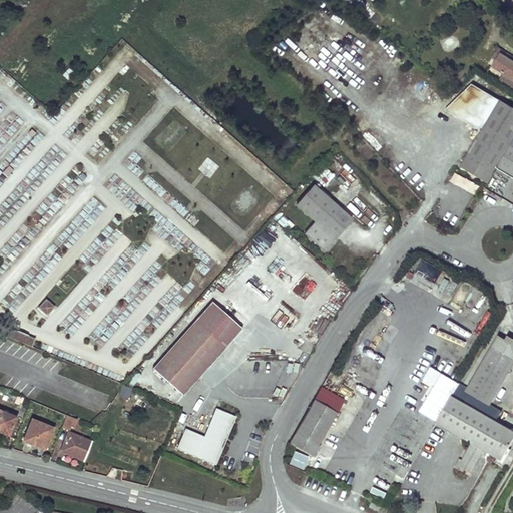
[(494,59),(498,61),(502,54),(512,60),(512,56),(501,49),(494,59)]
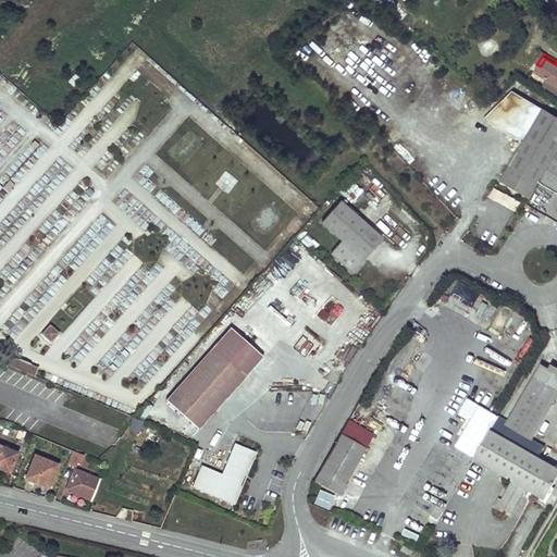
[(541,66),(537,72),(547,78),(544,84),(551,88),(554,83),(556,84),(556,65),(545,59),(541,66)]
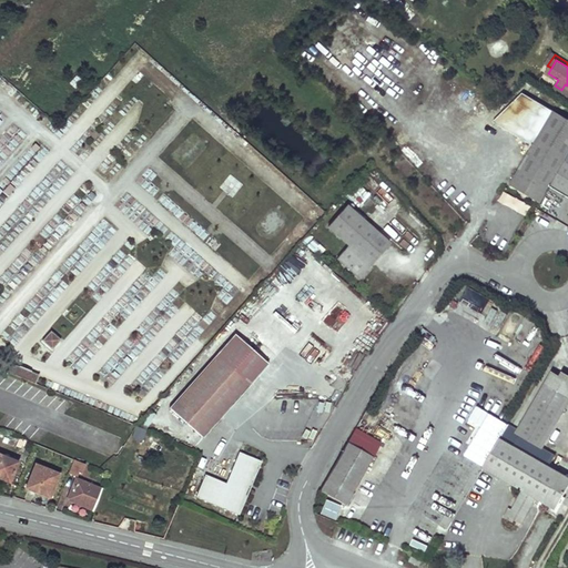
[(553,90),(567,100),(567,85),(565,84),(561,90),(555,85),(553,90)]
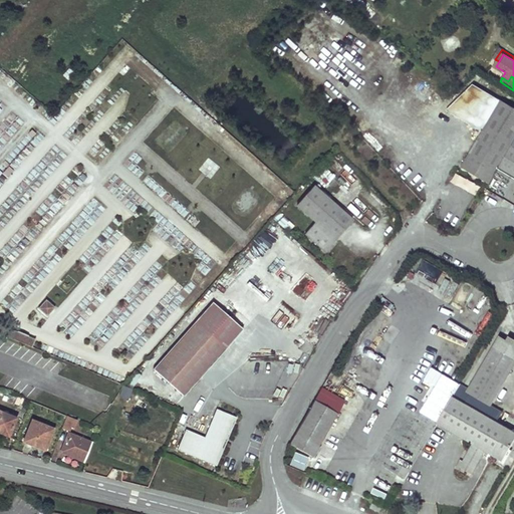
[(513,108),(501,101),(462,165),(490,182),(499,168),(512,145),(513,141),(513,108)]
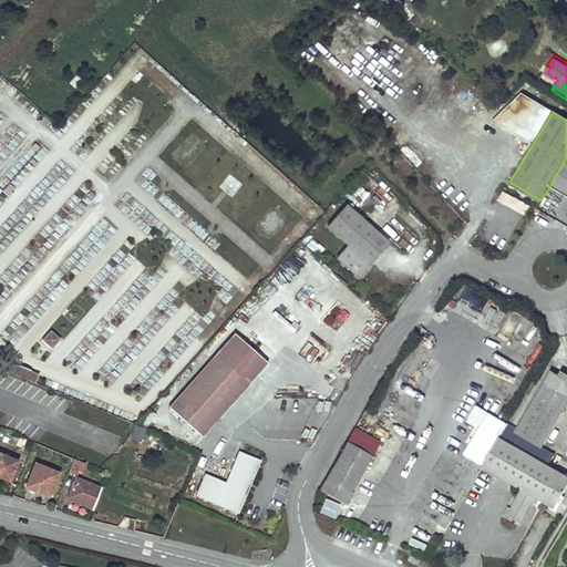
[(496,113),(488,127),(504,136),(512,122),(496,113)]
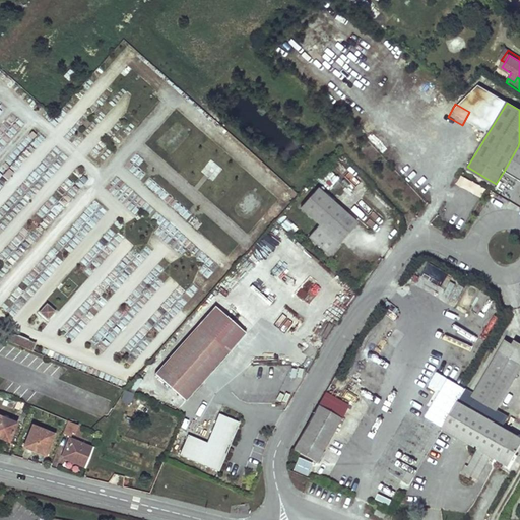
[(519,142),(518,146),(505,170),(519,179),(519,142)]
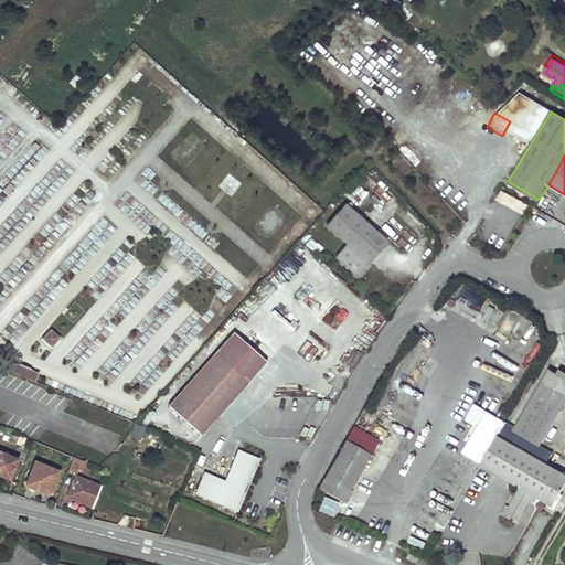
[(388,238),(348,202),(328,224),(348,242),(337,255),(358,274),(388,238)]
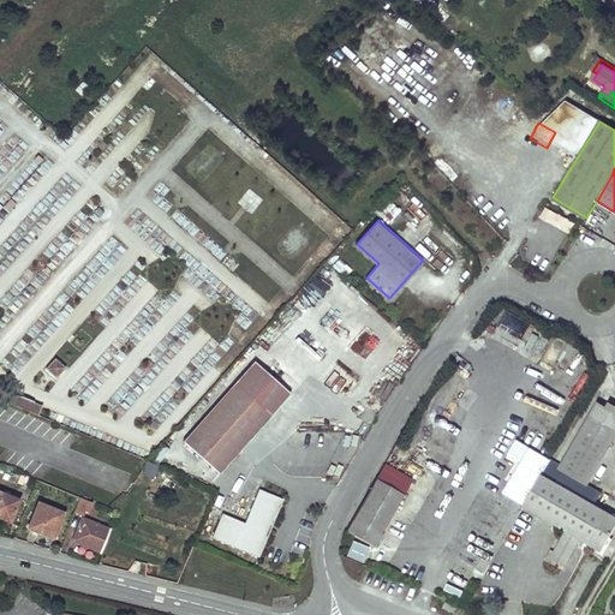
[(332,252),(327,258),(333,263),(338,257),(332,252)]
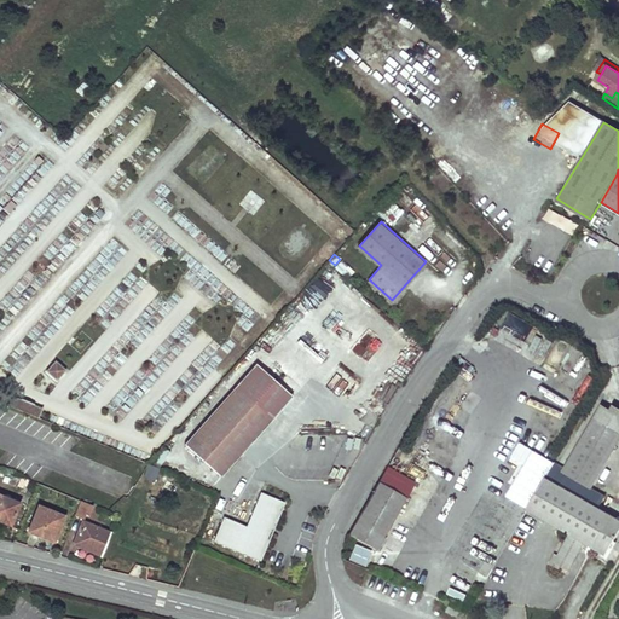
[(340,259),(335,265),(348,277),(353,270),(340,259)]
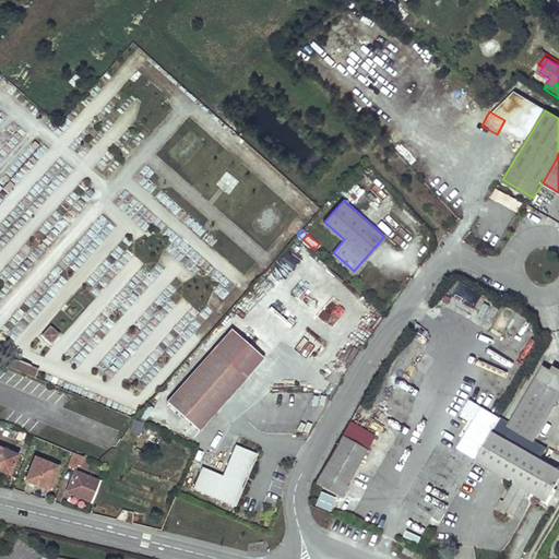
[(326,319),(337,307),(323,295),(312,307),(326,319)]
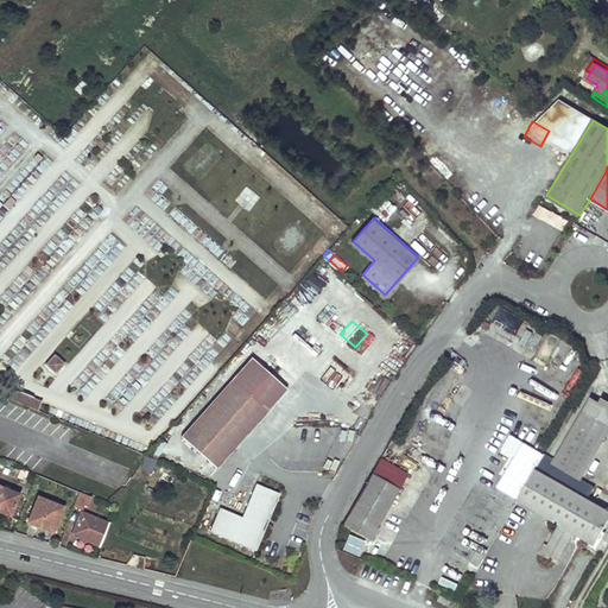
[(46,366),(56,375),(64,366),(55,356),(46,366)]
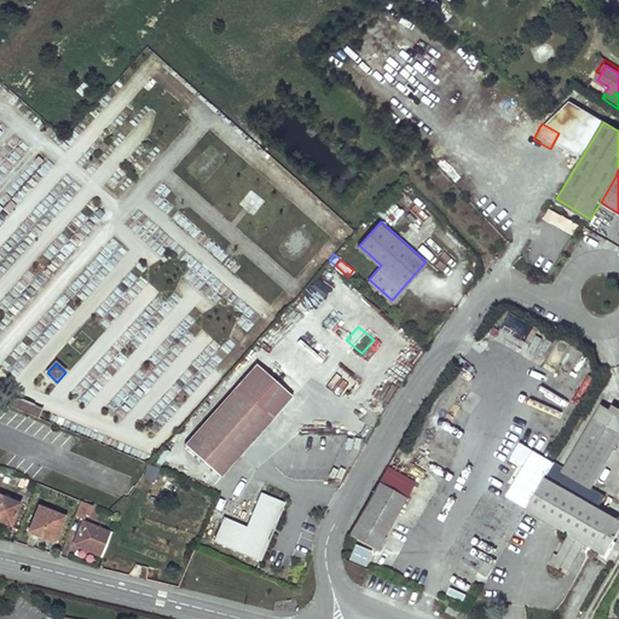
[(255,364),(185,444),(221,475),(293,395),(255,364)]
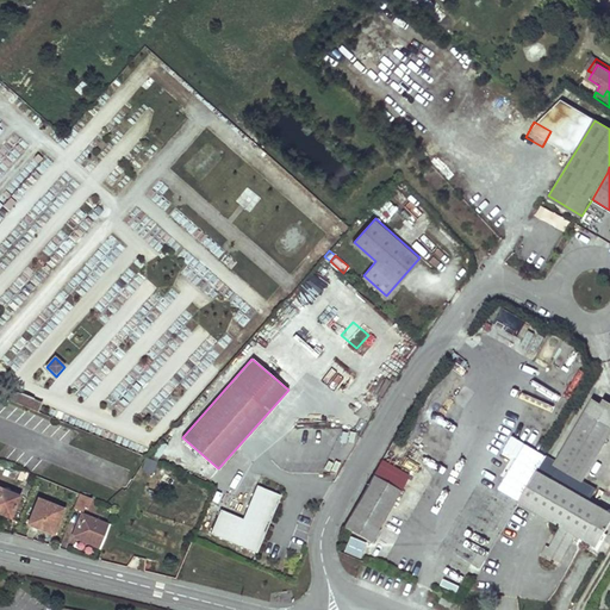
[(11,399),(37,411),(42,402),(16,388),(11,399)]
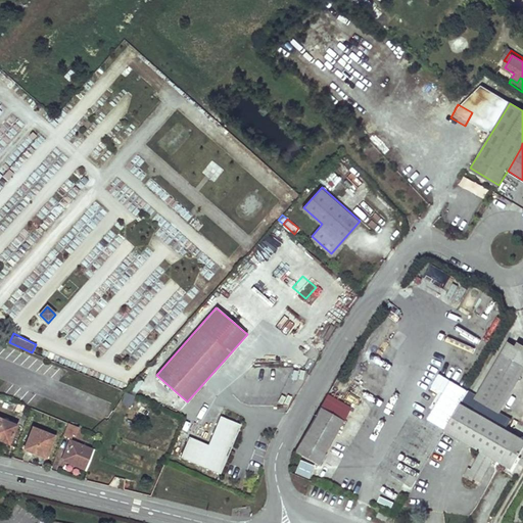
[(514,350),(506,345),(475,397),(466,393),(462,401),(507,427),(511,419),(498,412),(522,368),(522,357),(519,353),(514,350)]
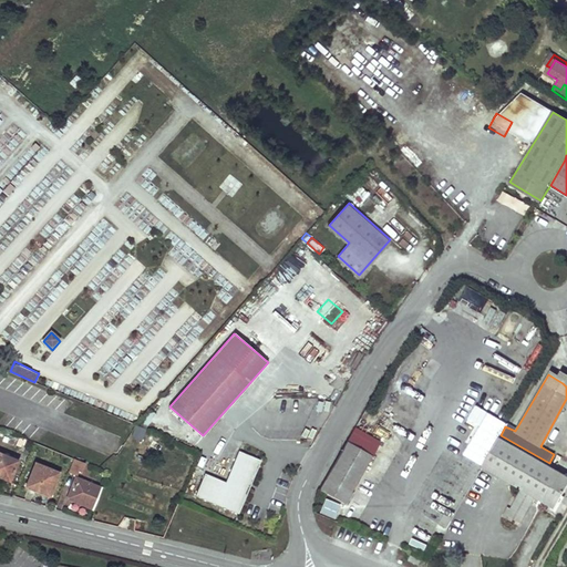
[(519,521),(533,498),(535,494),(555,506),(566,486),(566,473),(549,463),(501,435),(484,465),(523,487),(521,493),(508,514),(519,521)]
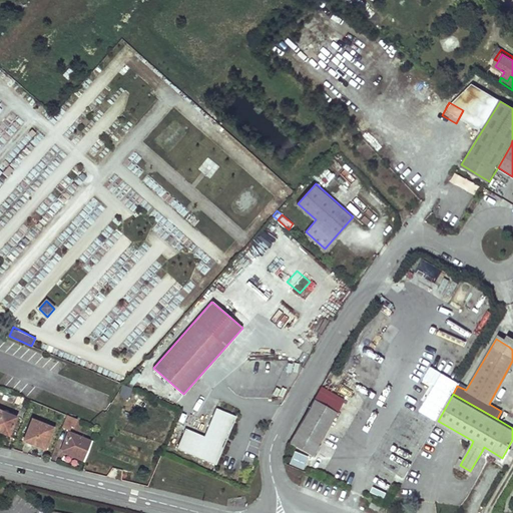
[(23,400),(18,398),(14,405),(17,407),(19,405),(21,405),(23,400)]
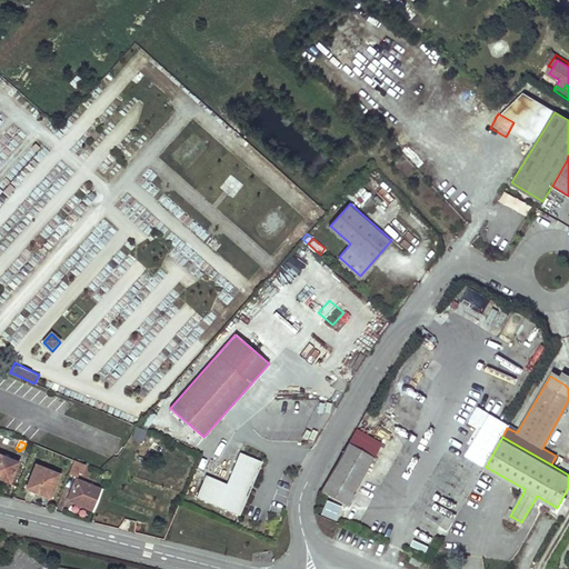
[(375,457),(348,442),(321,491),(348,506),(375,457)]
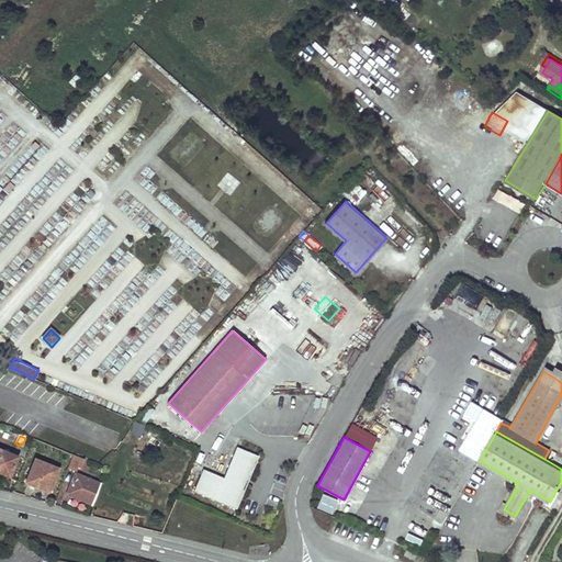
[(260,453),(238,444),(225,476),(204,468),(195,490),(237,508),(260,453)]
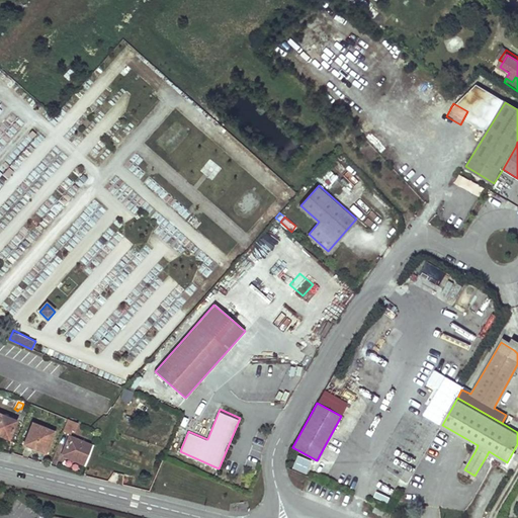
[(16,425),(0,417),(0,438),(8,442),(16,425)]
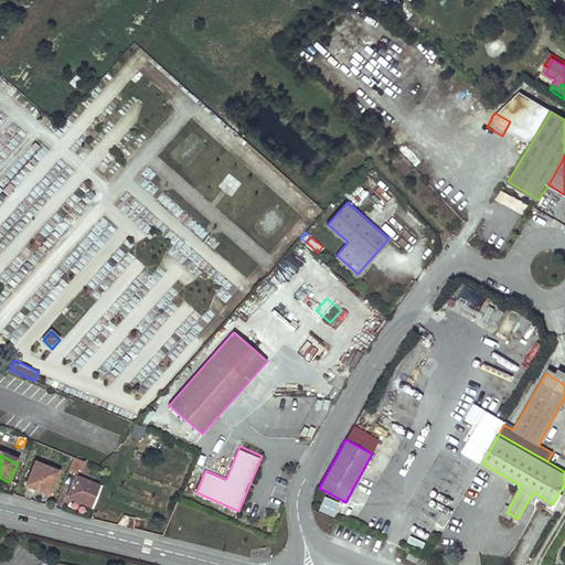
[(85,465),(74,460),(70,472),(76,476),(78,471),(82,472),(85,465)]
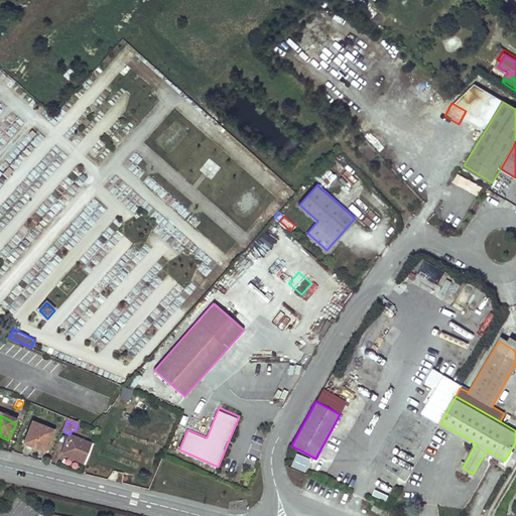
[(53,433),(32,425),(23,445),(44,455),(53,433)]
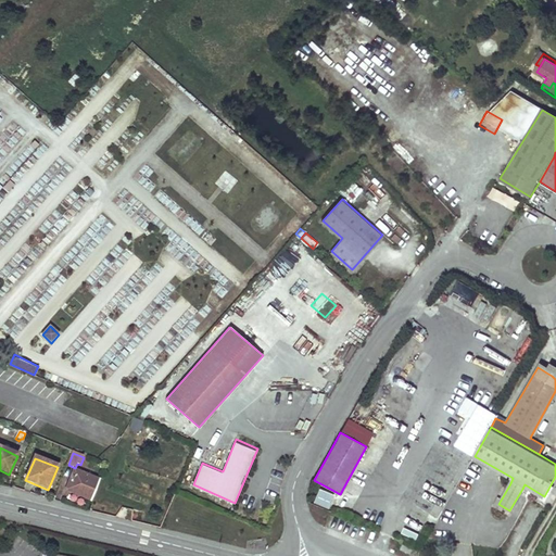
[(436,475),(451,480),(456,465),(441,459),(436,475)]
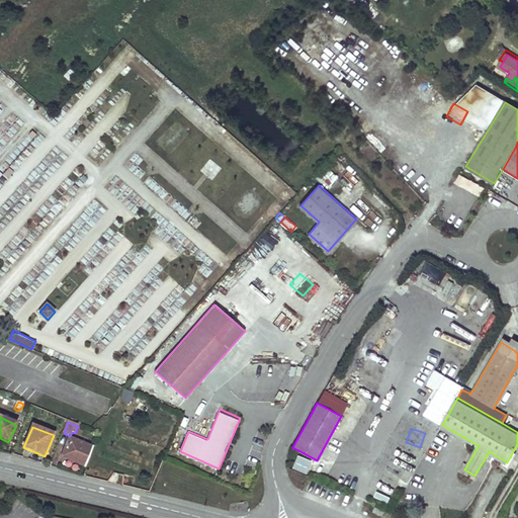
[(93,449),(70,439),(62,457),(86,468),(93,449)]
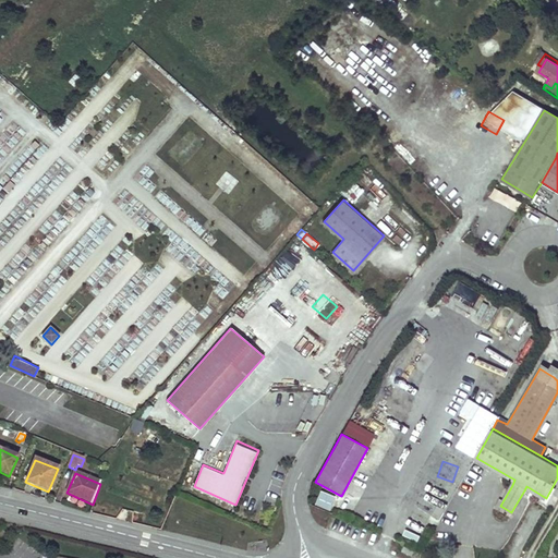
[(131,521),(133,511),(122,508),(120,519),(131,521)]
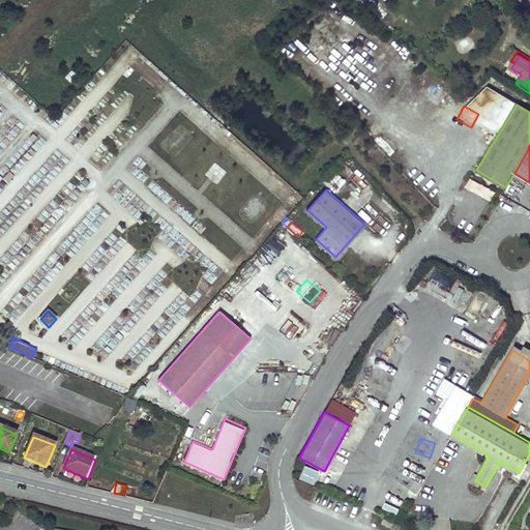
[(449,488),(438,483),(432,502),(443,506),(449,488)]
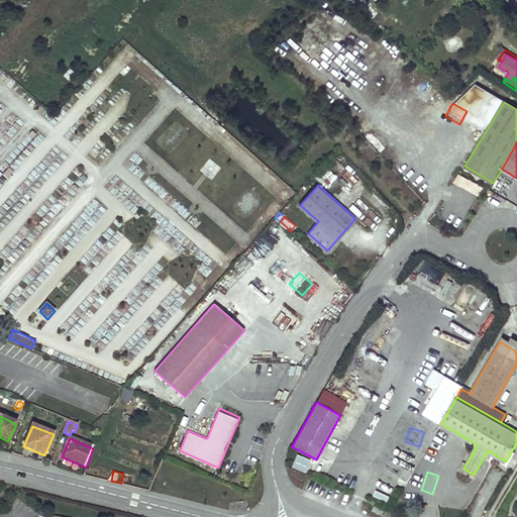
[(417,491),(408,486),(400,501),(409,506),(417,491)]
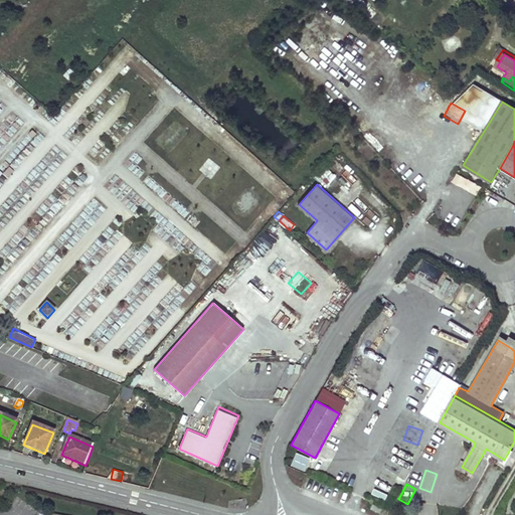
[(382,507),(372,503),(370,508),(379,512),(382,507)]
